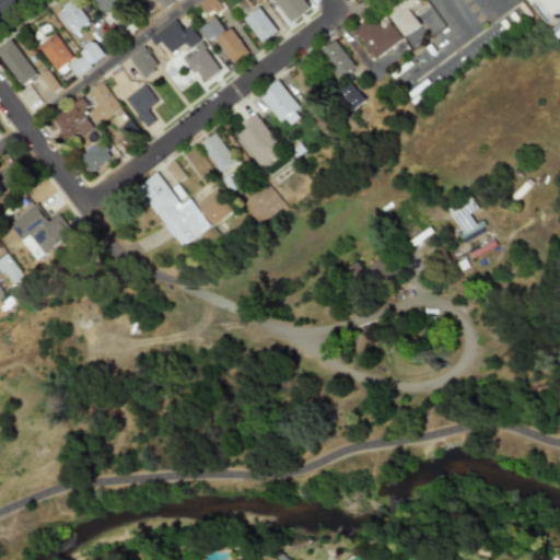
[(73,35),(90,23),(73,0),(57,12),(73,35)]
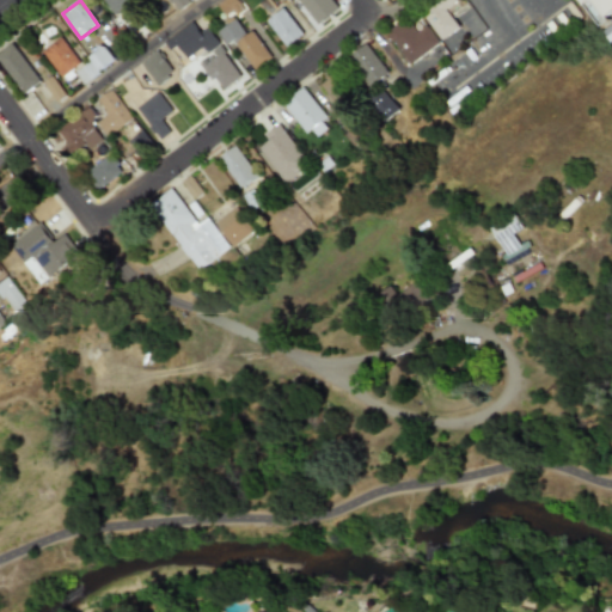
[(225,0),(219,5),(230,18),(243,7),(237,0),(225,0)]
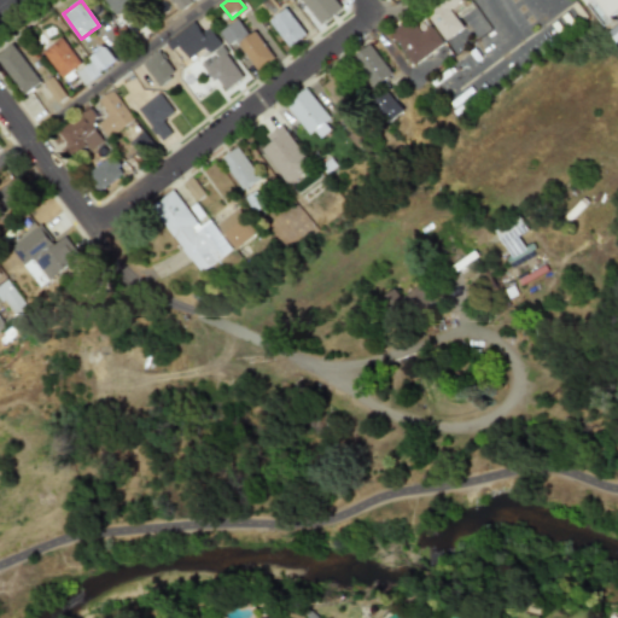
[(303,0),(324,25),(344,9),(337,0),(303,0)]
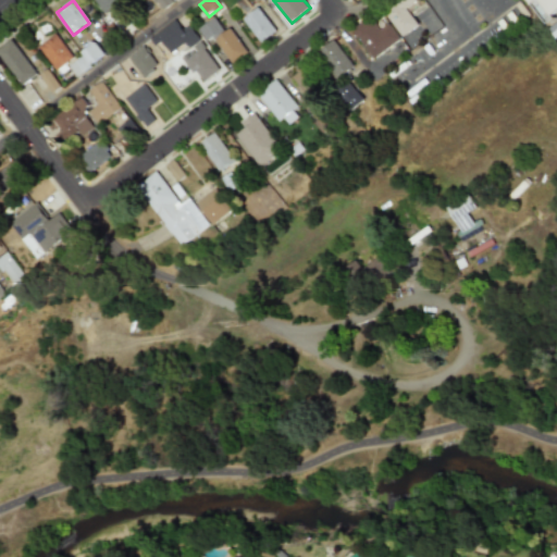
[(532,0),(556,0),(556,20),(552,25),(532,0)]
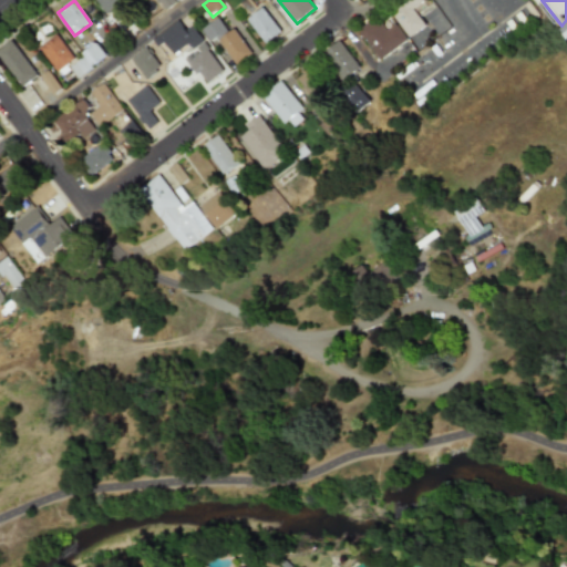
[(266,44),(282,33),(266,8),(249,18),(266,44)]
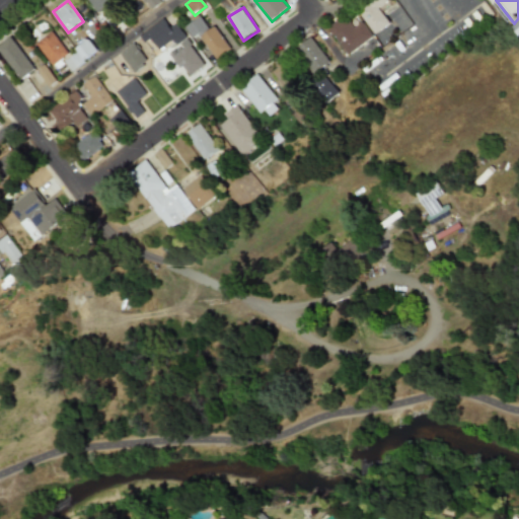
[(215,26),(210,30),(200,16),(186,27),(194,39),(199,34),(218,60),(232,49),(215,26)]
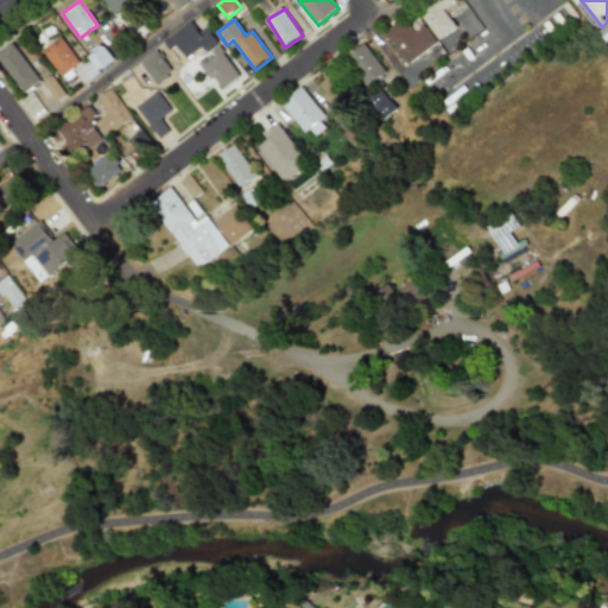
[(406,64),(438,45),(426,25),(415,32),(406,19),(387,31),(406,64)]
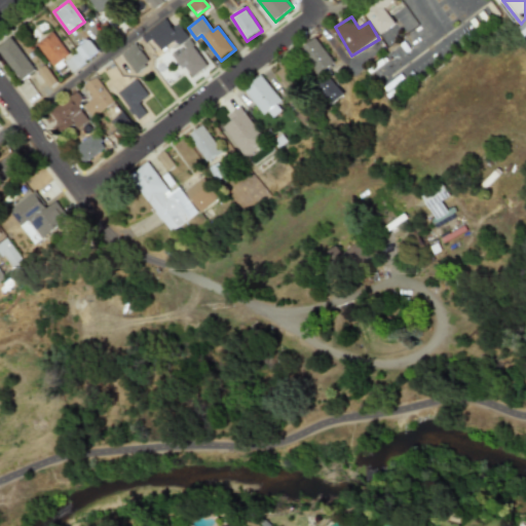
[(148,32),(161,50),(176,41),(181,48),(174,52),(191,78),(209,67),(180,24),(173,29),(166,20),(148,32)]
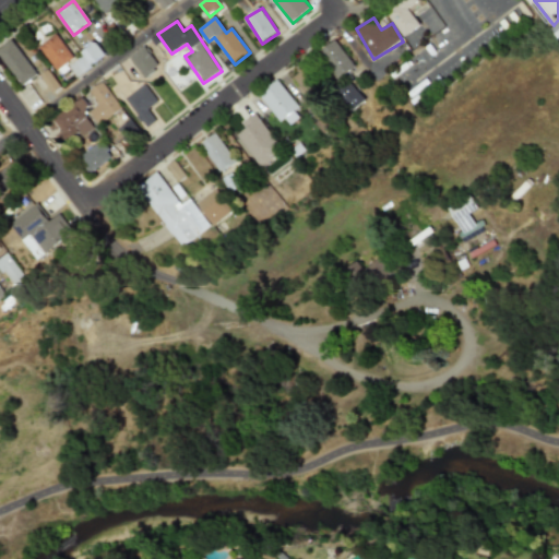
[(55,71),(73,60),(59,35),(40,46),(55,71)]
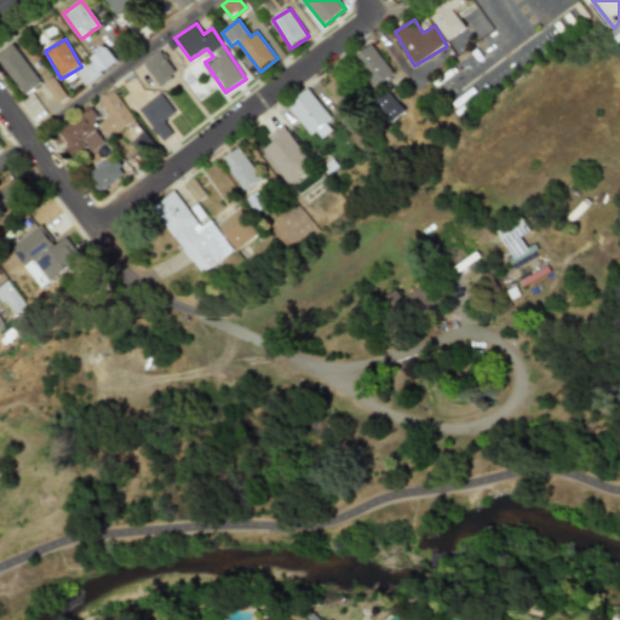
[(0,59),(22,96),(40,85),(16,44),(0,52),(0,59)]
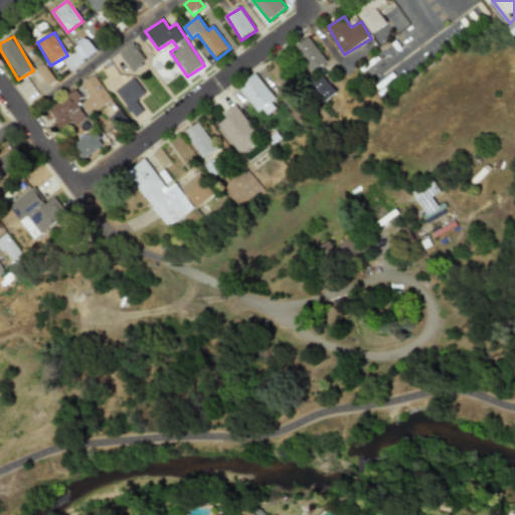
[(315,73),(329,61),(309,37),(295,48),(315,73)]
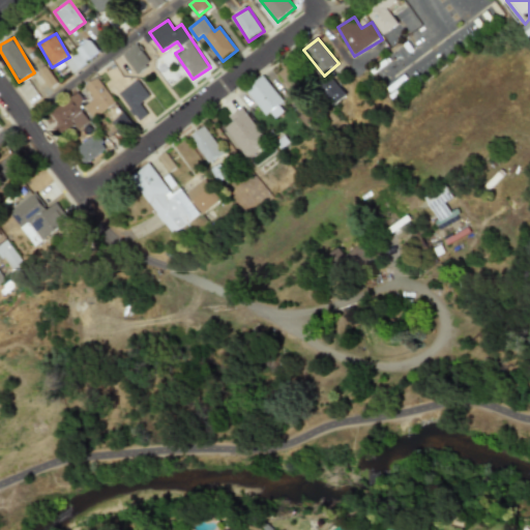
[(138,74),(152,62),(137,45),(123,55),(138,74)]
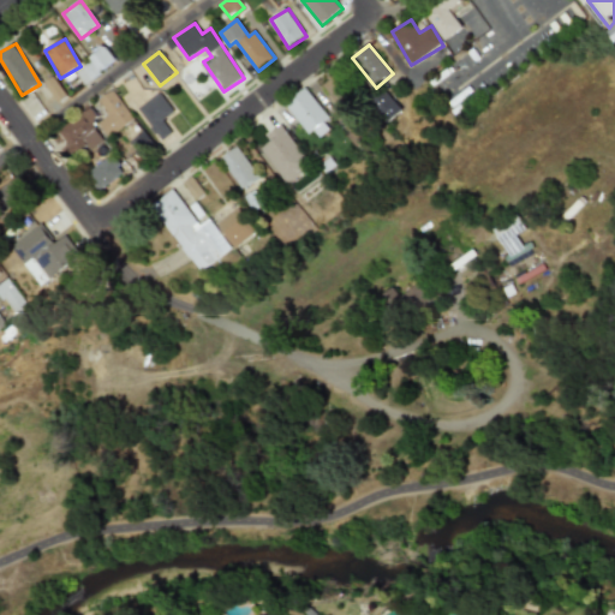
[(341,107),(350,100),(334,78),(324,85),(341,107)]
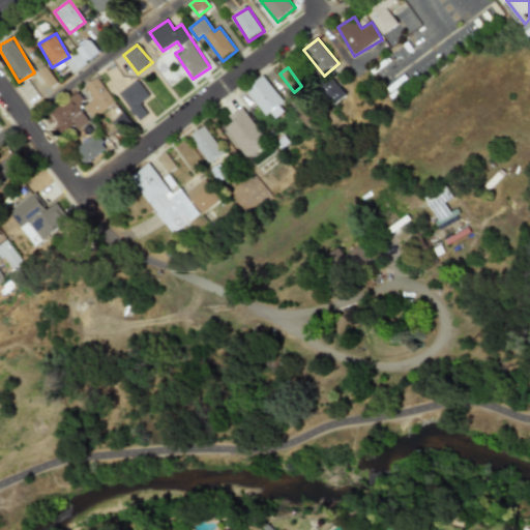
[(273,121),(289,110),(265,77),(249,89),(273,121)]
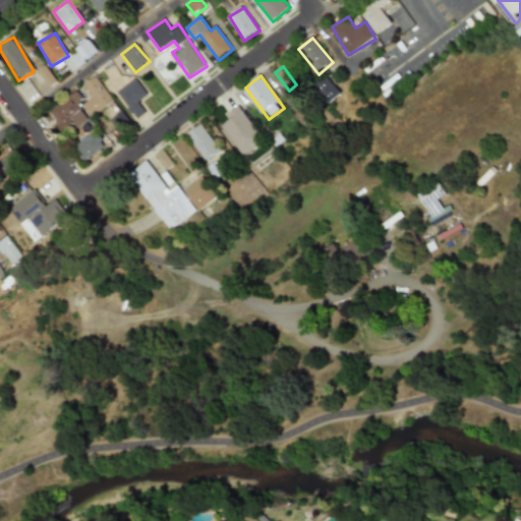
[(92,115),(113,101),(97,76),(83,84),(93,98),(84,104),(92,115)]
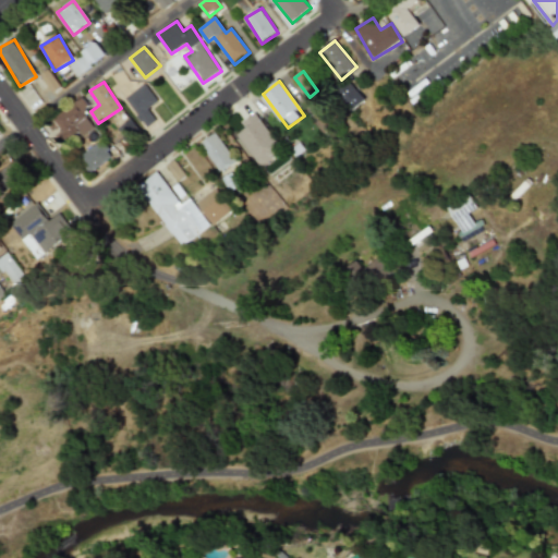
[(365,99),(352,83),(337,95),(351,111),(365,99)]
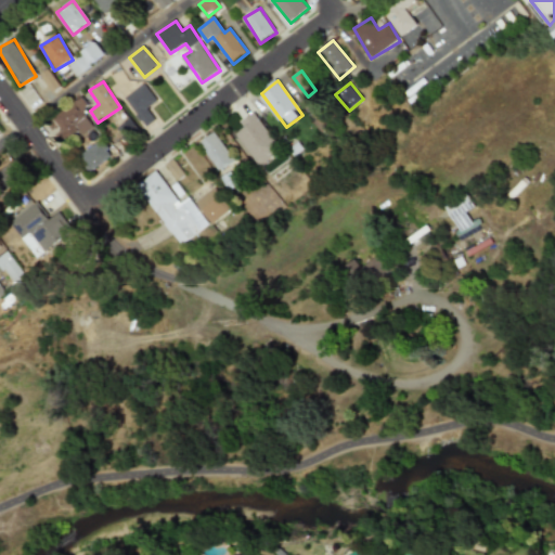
[(146,127),(156,120),(147,108),(157,101),(144,84),(124,99),(146,127)]
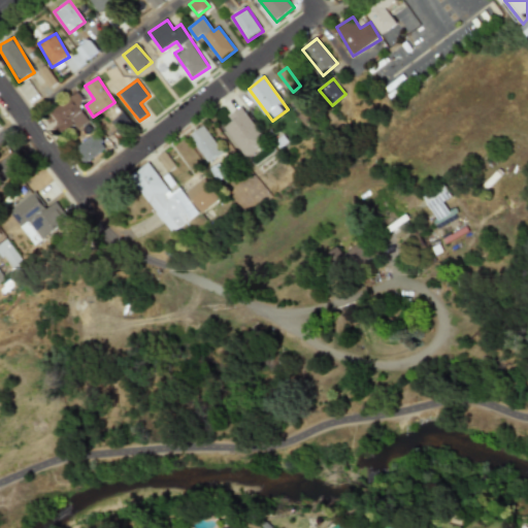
[(74,126),(77,130),(90,121),(78,105),(85,101),(78,92),(50,113),(64,133),(74,126)]
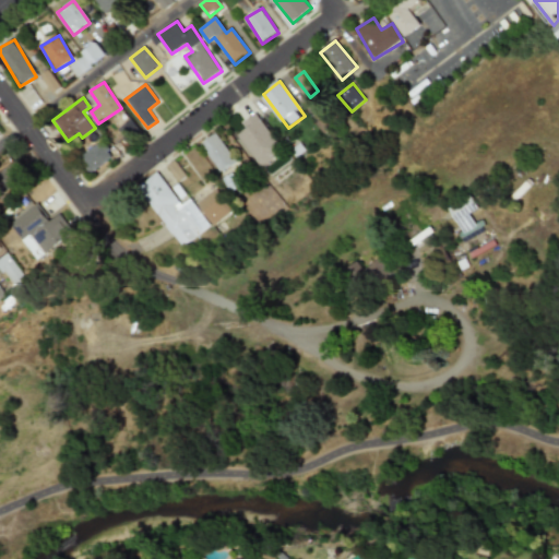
[(244,125),(247,129),(239,135),(263,168),(285,151),(257,114),(244,125)]
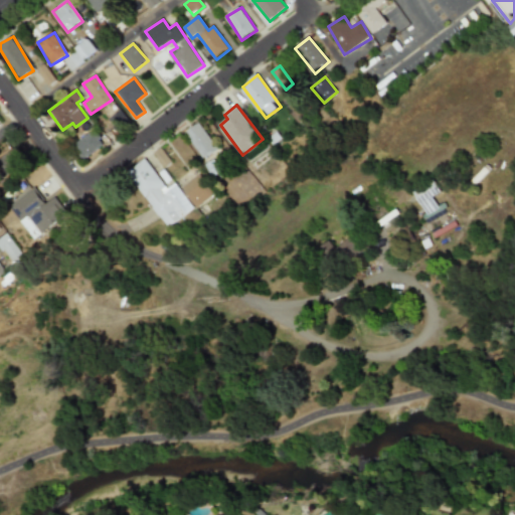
[(219,149),(200,123),(185,133),(205,160),(219,149)]
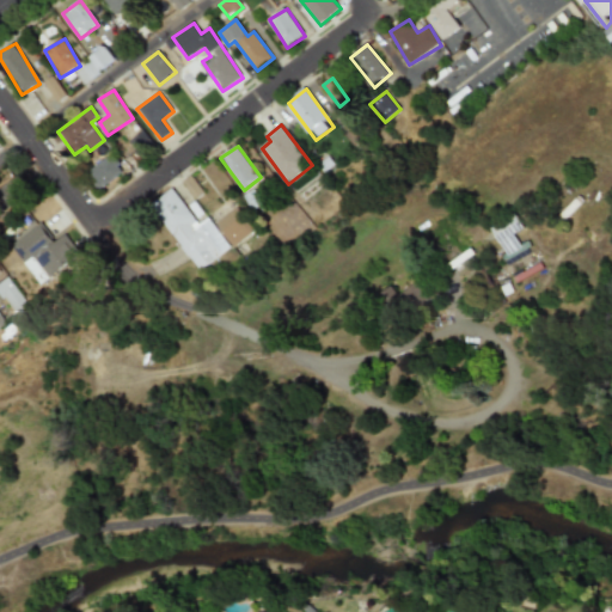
[(87,171),(97,189),(123,175),(112,157),(87,171)]
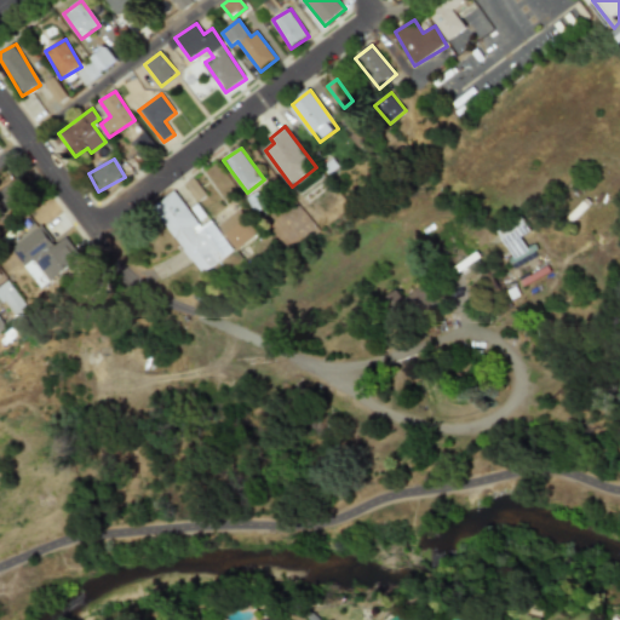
[(235,251),(212,219),(202,228),(176,191),(153,207),(202,275),(235,251)]
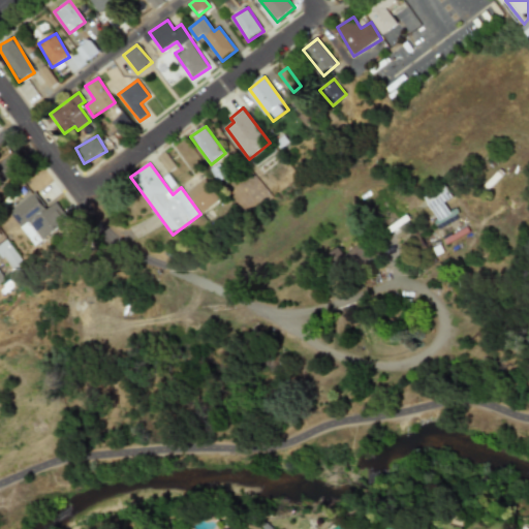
[(188,193),(204,214),(221,200),(206,180),(188,193)]
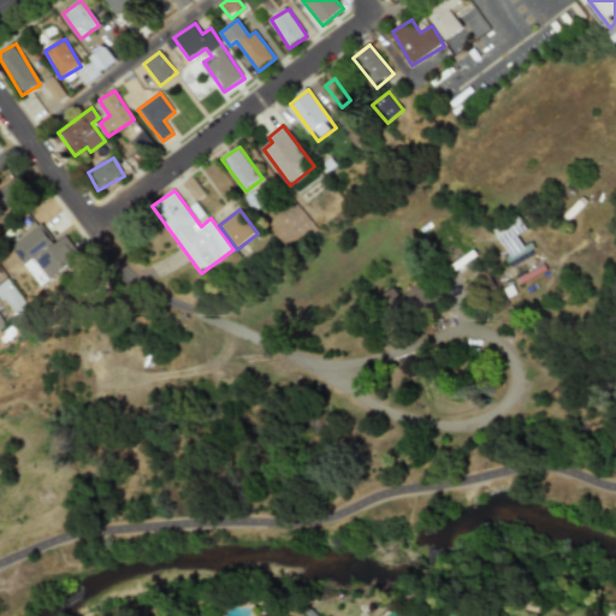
[(526,231),(519,217),(493,227),(509,261),(525,254),(516,235),(526,231)]
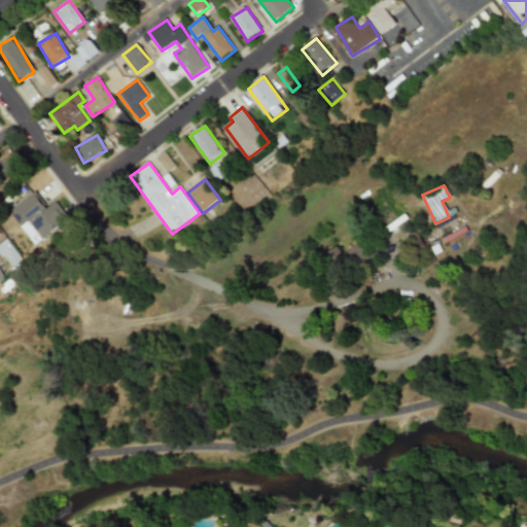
[(10,211),(35,245),(70,220),(57,202),(47,209),(36,192),(10,211)]
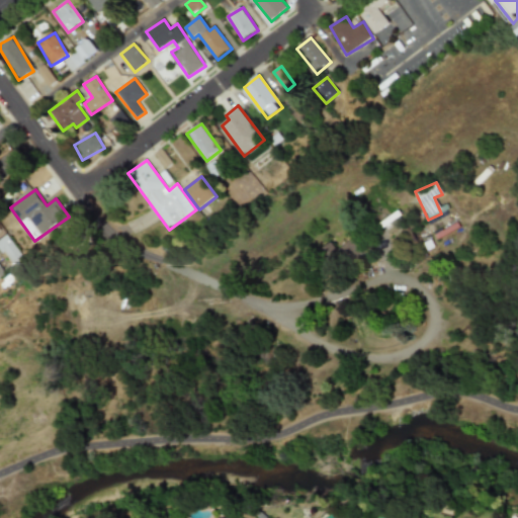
[(0,240),(0,246),(15,266),(25,258),(7,235),(0,240)]
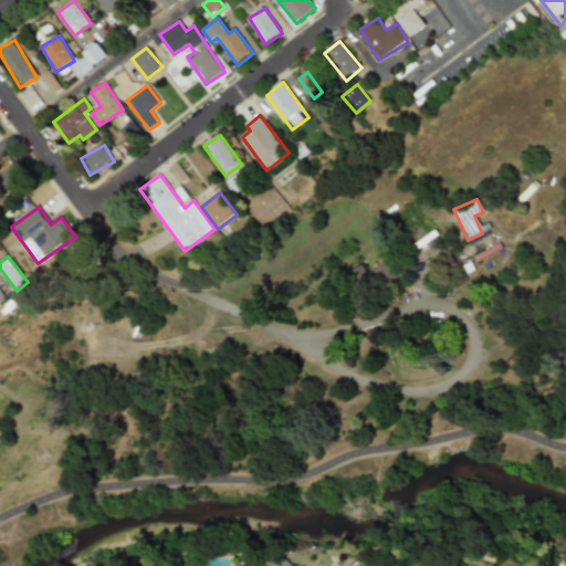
[(366,273),(359,264),(347,274),(365,297),(391,278),(380,263),(366,273)]
